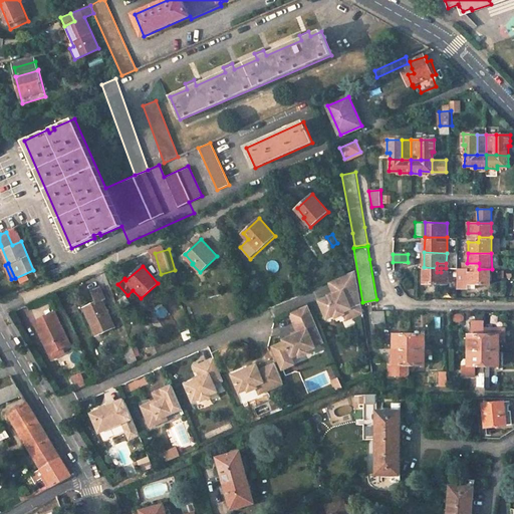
[(437,268),(424,267),(424,282),(446,283),(446,272),(441,272),(437,272),(437,268)]
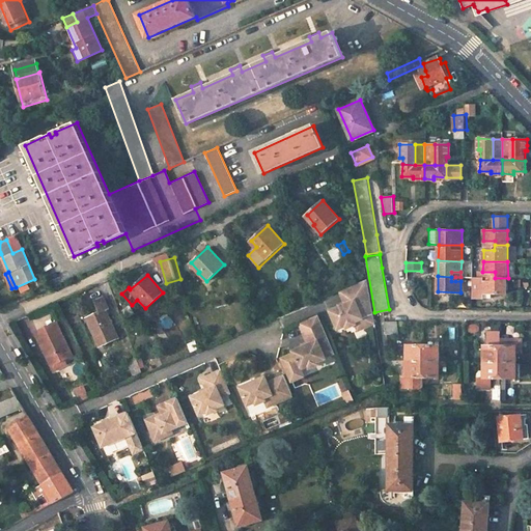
[(508,278),(495,278),(494,282),(488,282),(483,282),(483,292),(508,292),(508,278)]
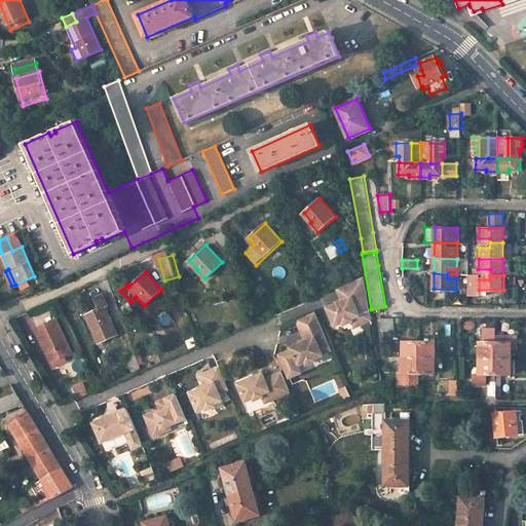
[(369,318),(361,276),(342,285),(346,298),(340,300),(327,307),(333,324),(341,321),(341,323),(351,318),(359,316),(361,322),(369,318)]
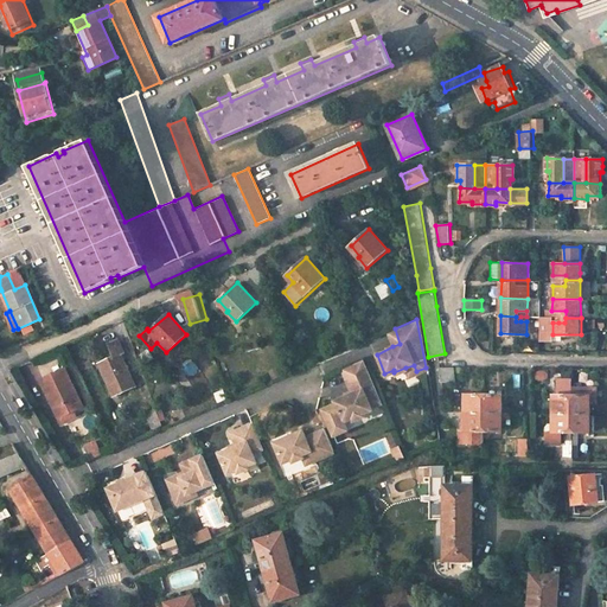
[(400,344),(395,328),(387,332),(393,346),(400,344)]
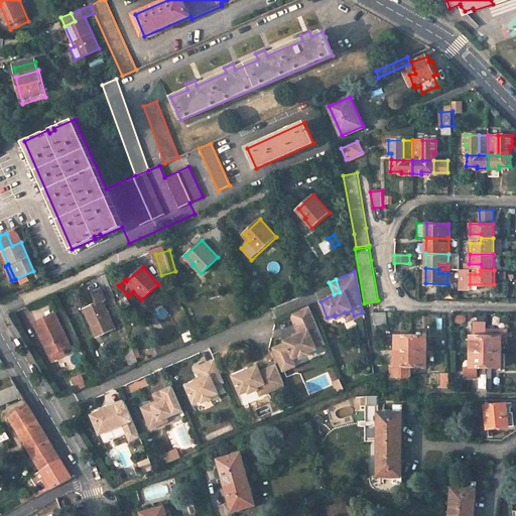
[(92,292),(97,303),(84,309),(97,338),(114,329),(102,301),(105,300),(100,288),(92,292)]
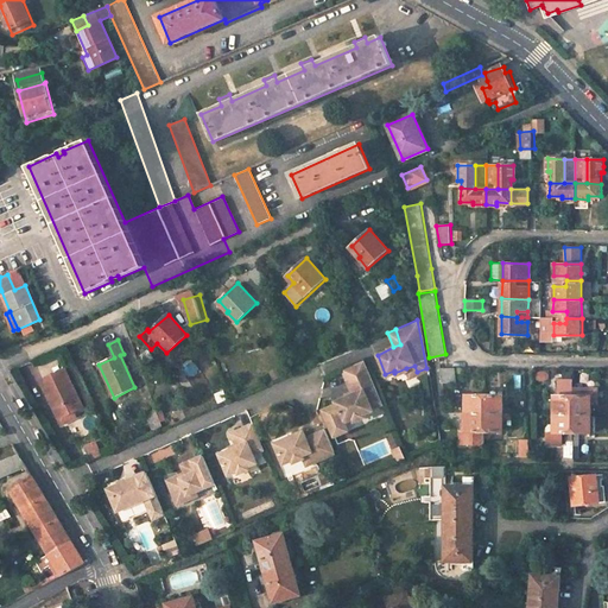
[(515,340),(510,340),(506,341),(506,353),(515,353),(515,340)]
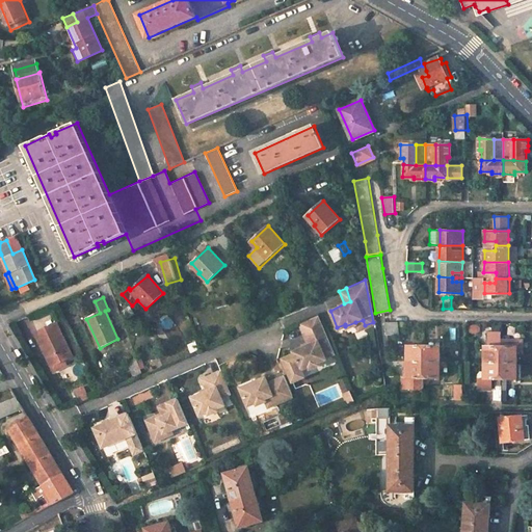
[(301,334),(322,324),(317,314),(297,323),(301,334)]
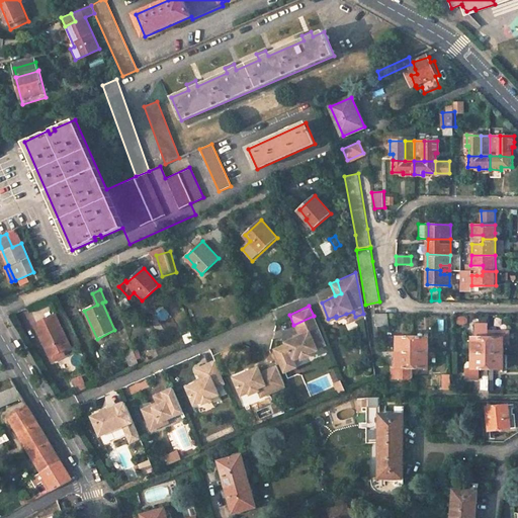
[(353,312),(346,314),(349,320),(355,317),(353,312)]
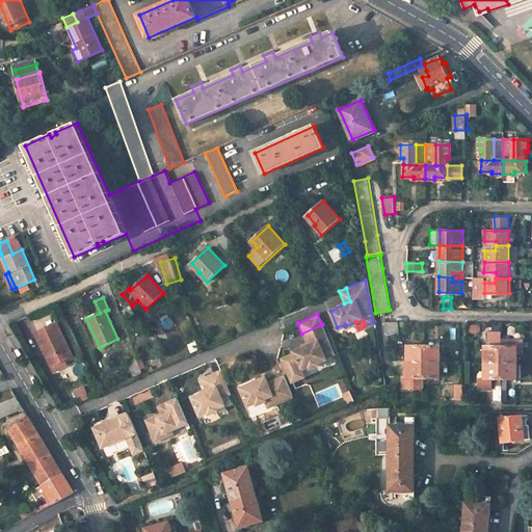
[(386,336),(398,336),(398,323),(386,323),(386,336)]
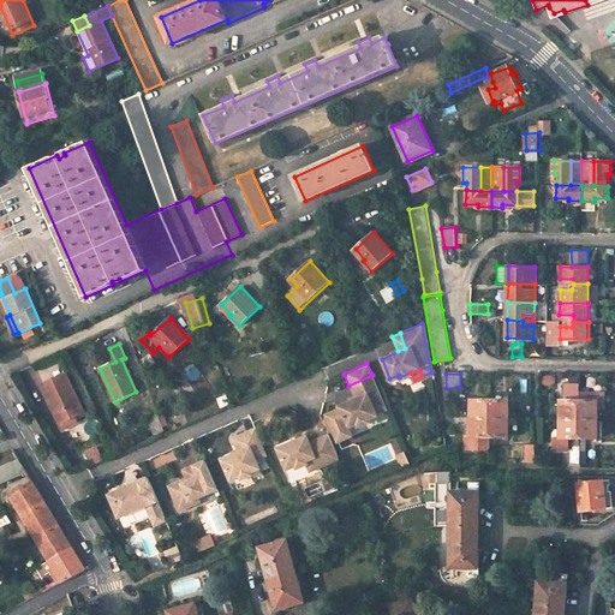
[(46,384),(55,405),(51,407),(60,425),(67,422),(83,415),(63,375),(46,384)]
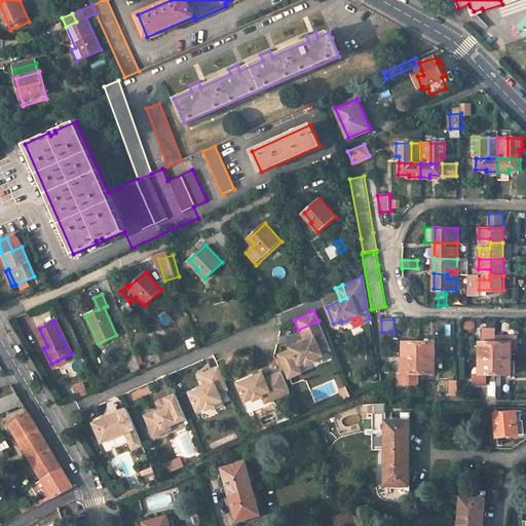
[(329,343),(318,321),(298,330),(303,340),(288,347),(289,349),(297,366),(304,363),(305,364),(314,360),(313,358),(321,354),(321,353),(318,348),(329,343)]
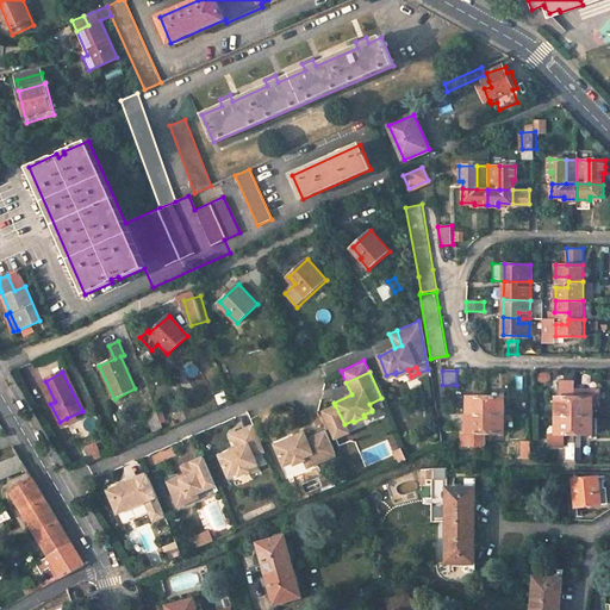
[(556,415),(574,415),(574,397),(574,381),(561,381),(561,397),(556,397),(556,415)]
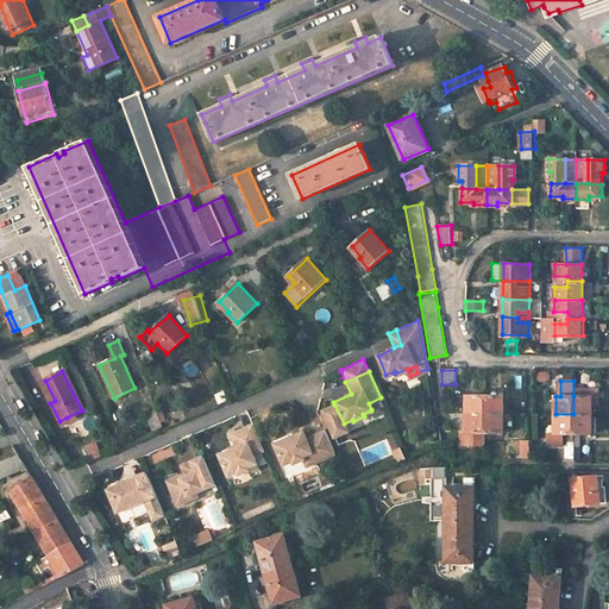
[(487,395),(469,394),(468,412),(487,412),(487,395)]
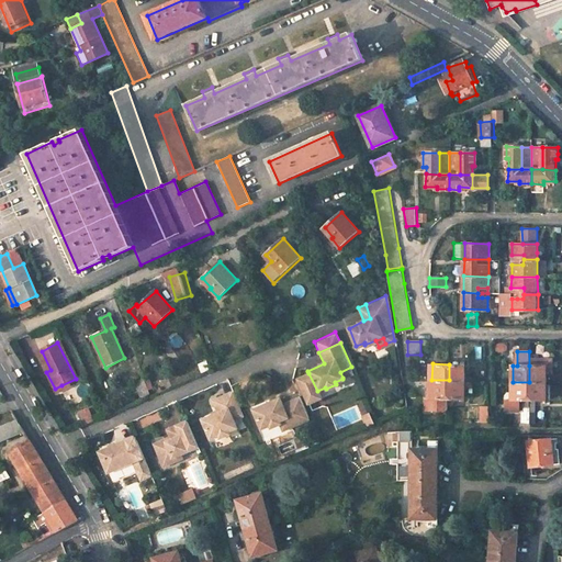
[(465,364),(449,364),(449,380),(464,380),(465,364)]
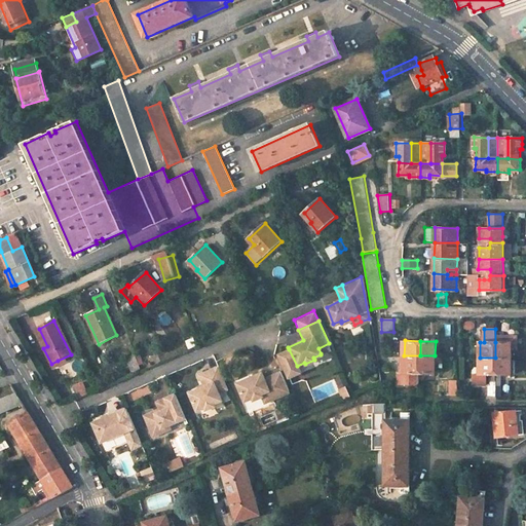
[(512,342),(495,342),(495,358),(511,359),(512,342)]
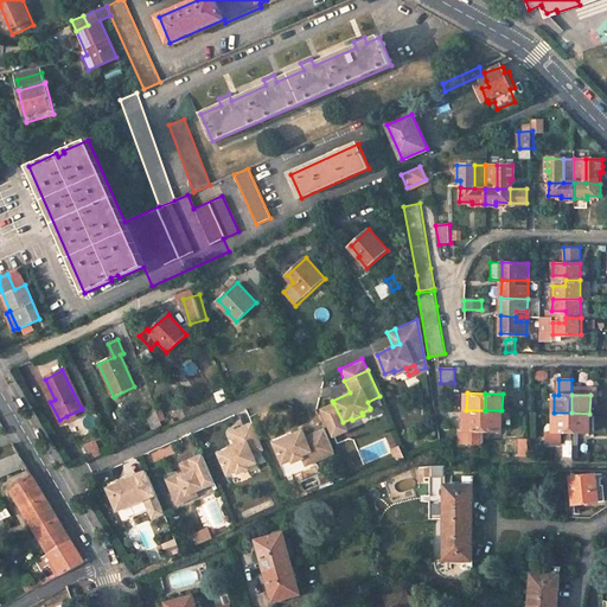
[(382,402),(379,396),(368,402),(370,408),(382,402)]
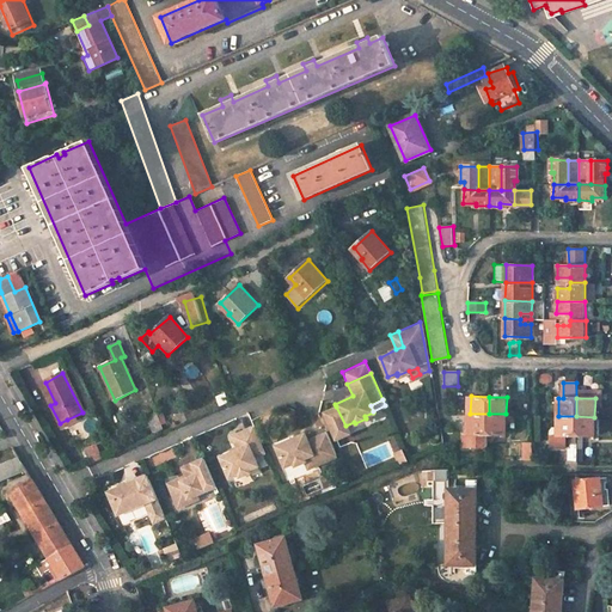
[(346,426),(336,407),(323,412),(334,439),(348,432),(346,426)]
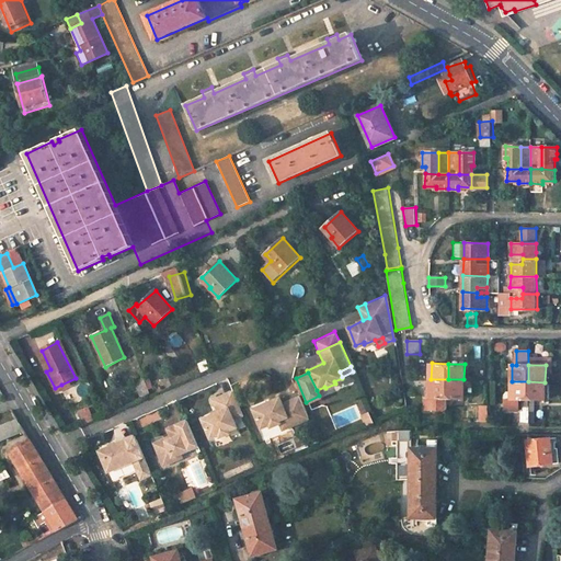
[(144,378),(134,381),(139,397),(149,392),(144,378)]
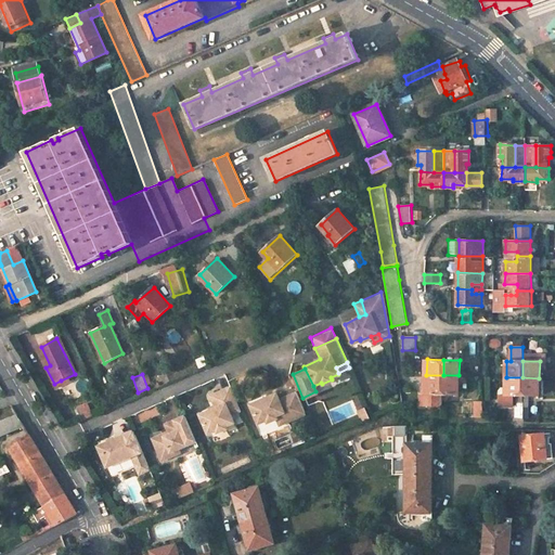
[(426,375),(426,391),(426,403),(442,404),(442,392),(443,375),(426,375)]
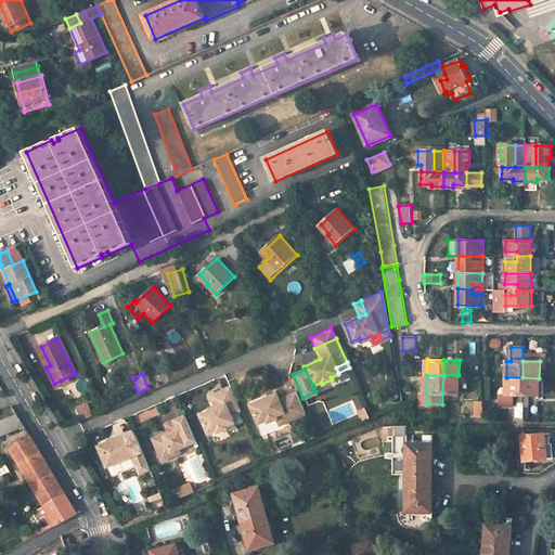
[(459,375),(443,375),(442,392),(459,392),(459,375)]
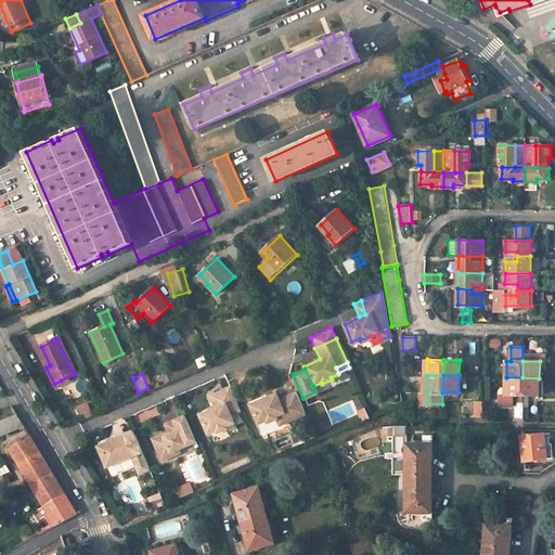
[(523,377),(506,377),(506,394),(499,394),(499,405),(513,405),(513,394),(523,394),(523,377)]
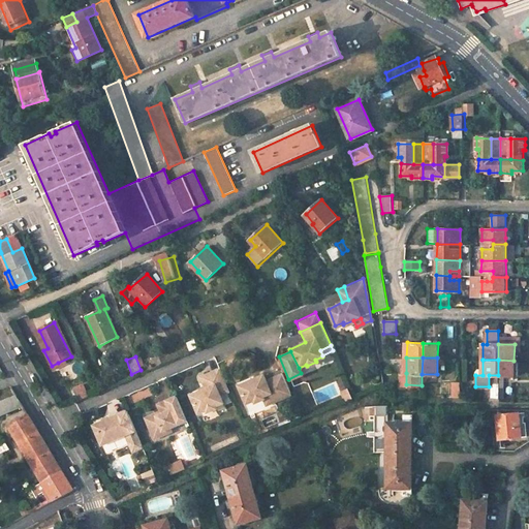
[(514,361),(498,360),(498,375),(498,385),(504,385),(504,375),(514,375),(514,361)]
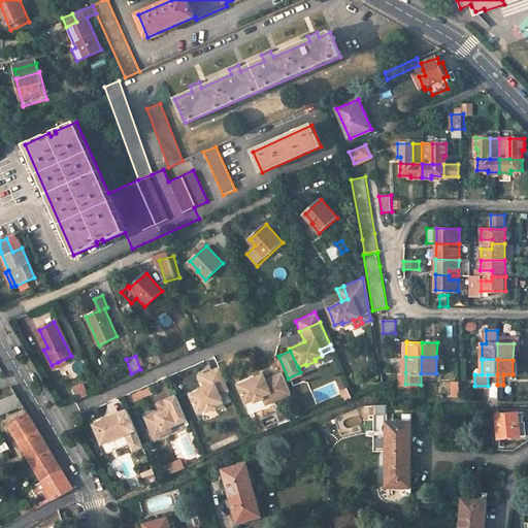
[(216,404),(223,400),(220,394),(230,389),(220,367),(201,375),(206,387),(192,394),(199,410),(206,408),(206,410),(216,405),(216,404)]
